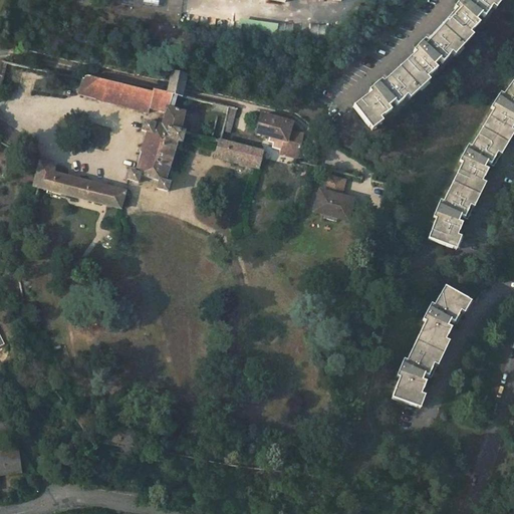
[(445,63),(453,54),(461,46),(473,34),(478,27),(485,20),(499,0),(467,0),(463,5),(461,3),(456,8),(459,10),(423,49),(420,46),(416,51),(418,53),(378,88),(376,86),(371,90),(373,92),(352,108),(368,130),(384,117),(393,111),(402,102),(417,88),(431,76),(439,69),(445,63)]
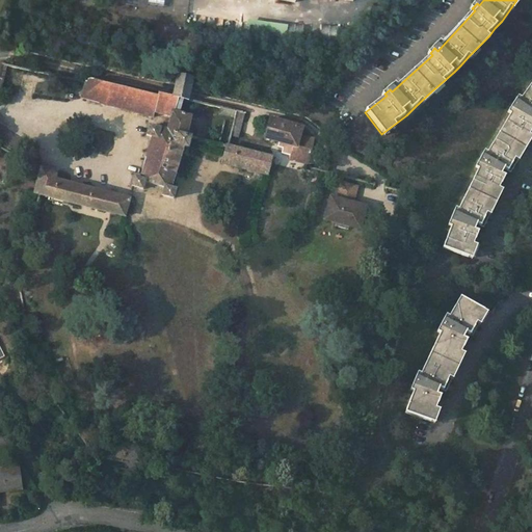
[(322,36),(338,36),(338,26),(322,26),(322,36)]
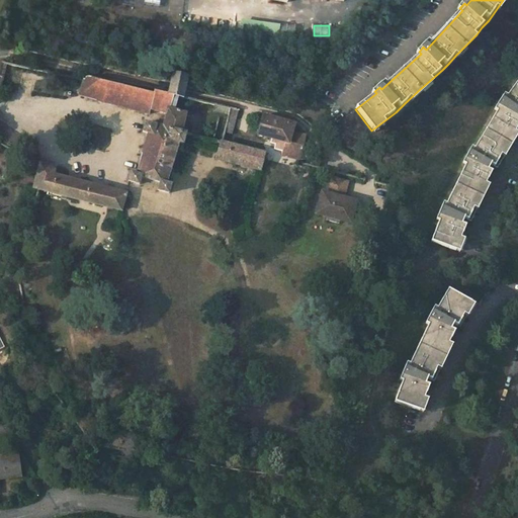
[(168,86),(167,92),(154,90),(153,91),(124,84),(117,106),(148,114),(149,109),(165,114),(161,126),(143,121),(140,133),(145,134),(135,174),(130,172),(126,182),(139,185),(141,178),(159,183),(157,190),(167,193),(170,184),(165,182),(176,142),(181,144),(184,133),(180,131),(185,112),(168,107),(172,95),(183,98),(183,96),(184,90),(187,75),(172,71),(168,86)]
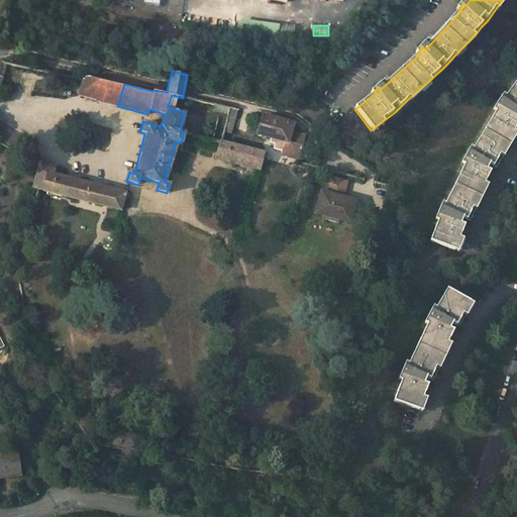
[(82,78),(81,80),(77,95),(117,106),(124,84),(89,76),(88,76),(87,76),(86,76),(84,76),(83,77),(82,78)]
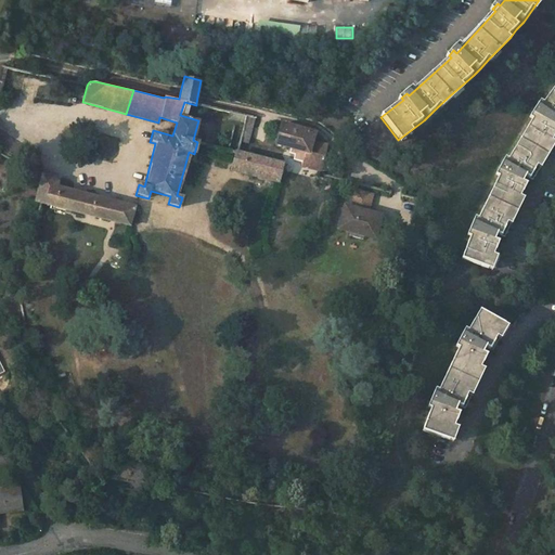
[(554,88),(540,110),(537,107),(532,115),(536,117),(504,166),(501,164),(495,171),(500,173),(473,224),(469,222),(465,231),(468,233),(457,259),(482,270),(495,241),(526,185),(554,138),(554,88)]
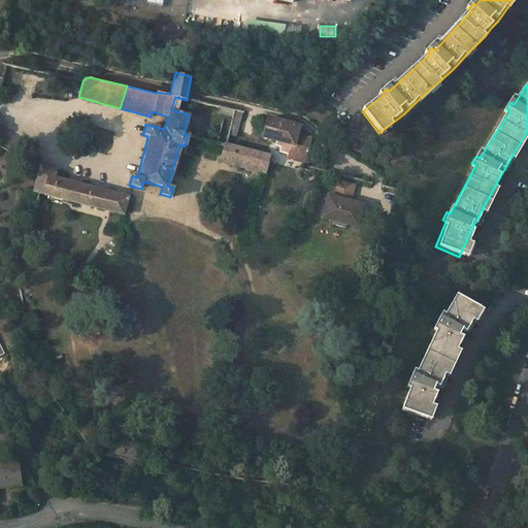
[(240,110),(233,108),(231,117),(238,119),(240,110)]
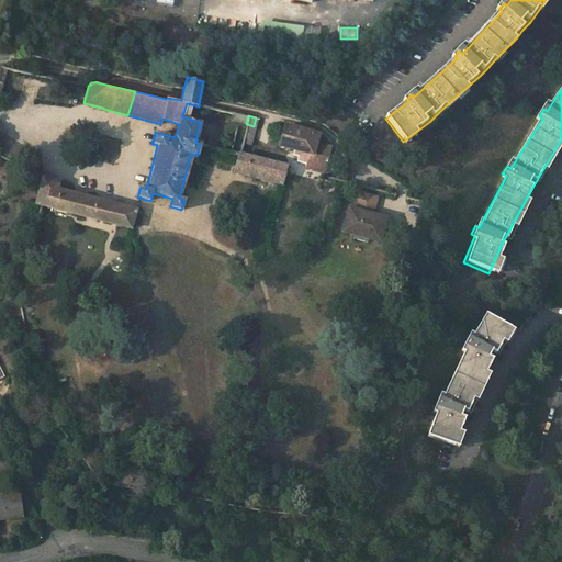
[(254,126),(246,124),(242,143),(249,145),(254,126)]
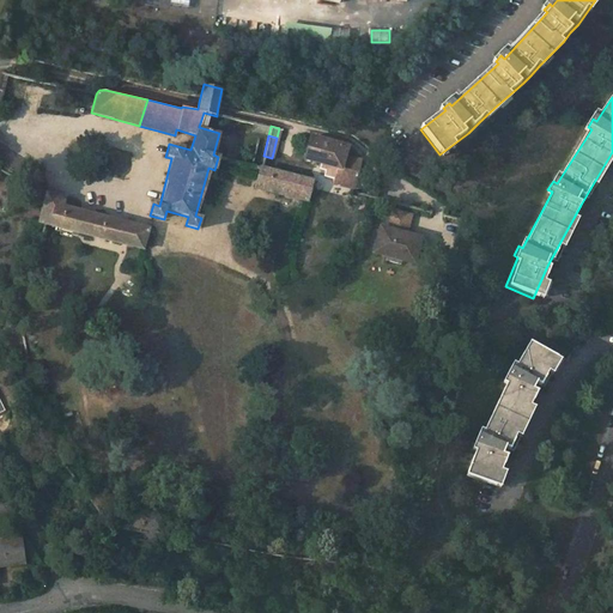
[(347,145),(310,135),(304,159),(338,168),(333,182),(353,188),(359,168),(354,167),(357,159),(345,156),(347,145)]
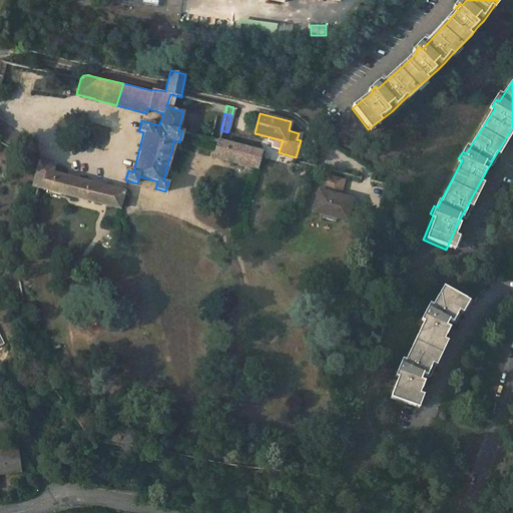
[(255,169),(261,152),(217,140),(212,157),(255,169)]
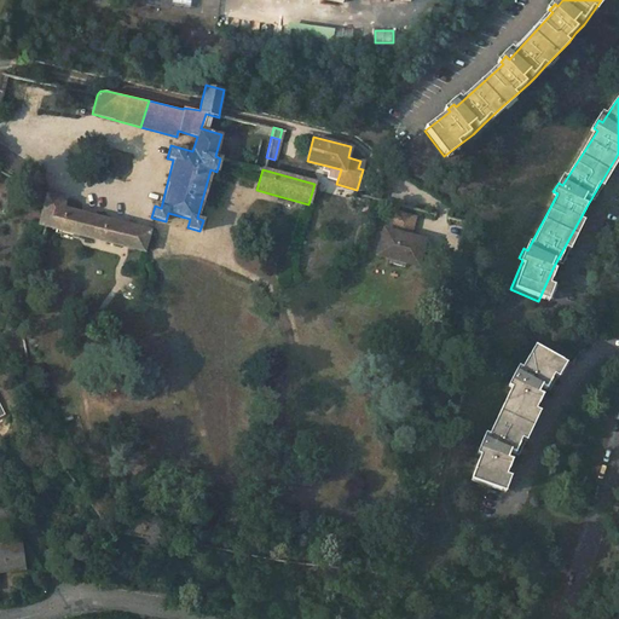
[(366,197),(379,200),(381,191),(369,187),(366,197)]
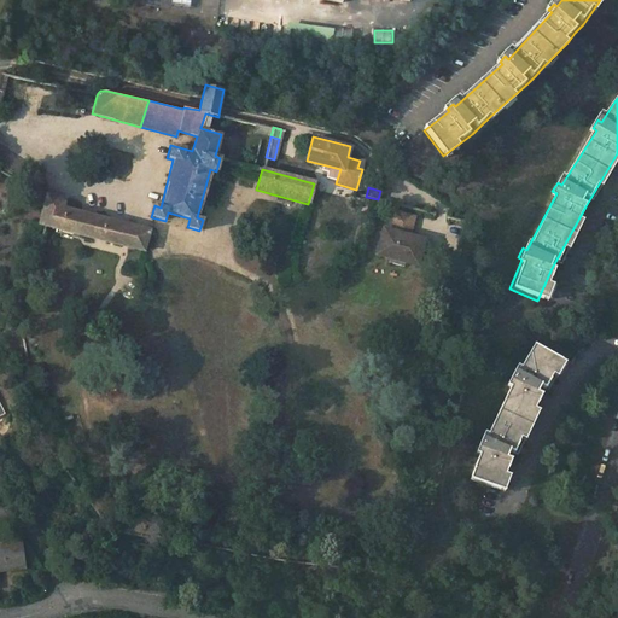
[(44,225),(143,251),(150,231),(63,207),(64,202),(46,193),(39,223),(44,225)]
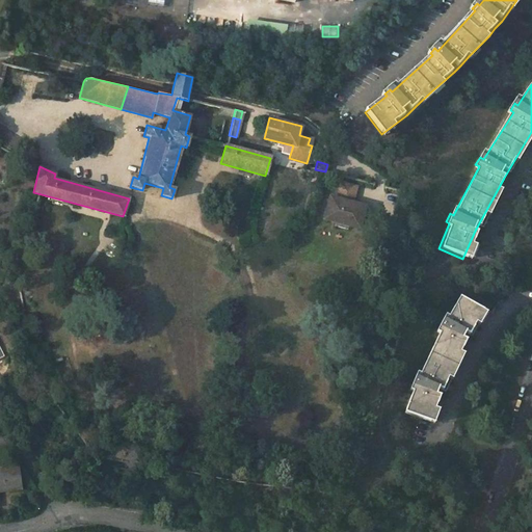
[(356,187),(341,183),(337,200),(331,197),(325,220),(337,222),(336,227),(349,230),(349,225),(361,229),(367,207),(352,203),(356,187)]
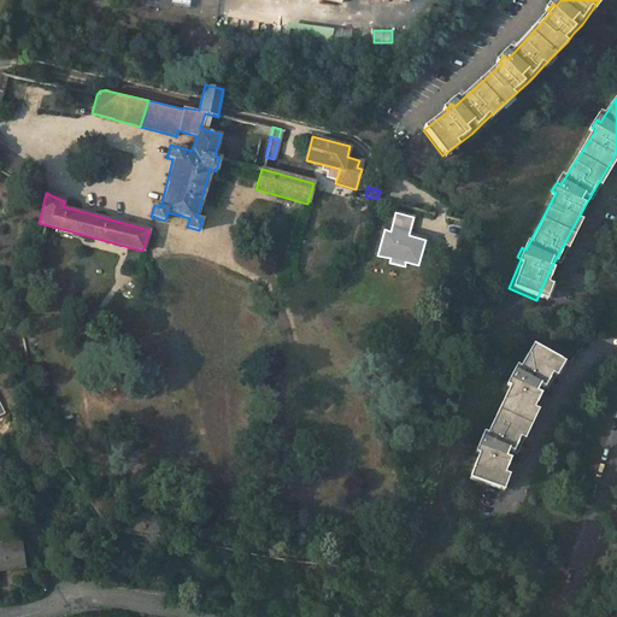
[(595,335),(592,323),(581,325),(586,338),(595,335)]
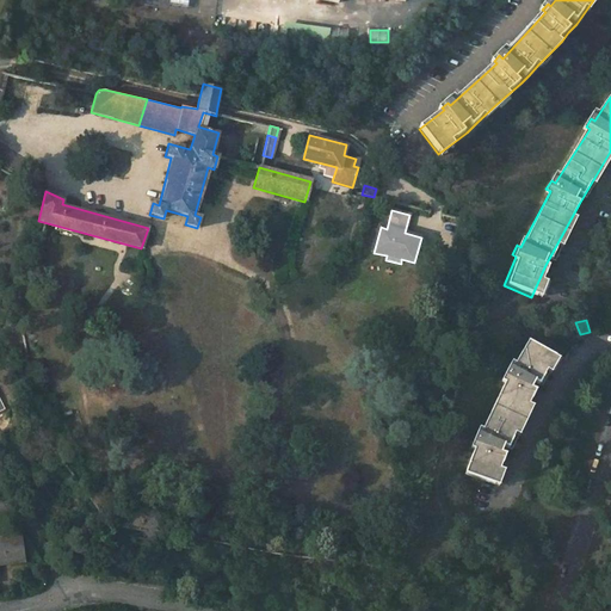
[(551,360),(525,345),(510,371),(506,370),(501,378),(505,381),(479,434),(475,433),(471,443),(475,445),(464,474),(482,480),(493,483),(505,452),(532,393),(551,360)]
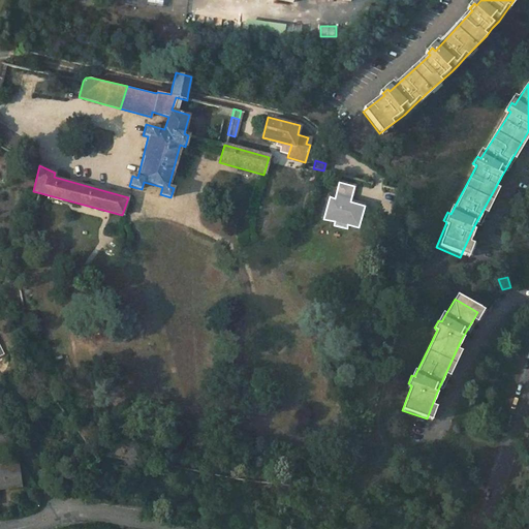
[(0,487),(21,484),(19,462),(0,464),(0,487)]
